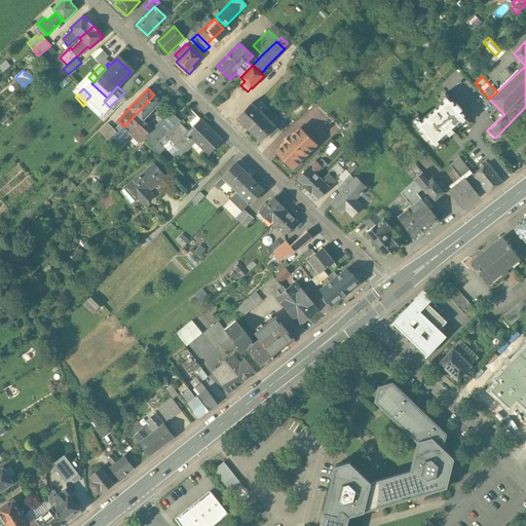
[(124,126),(123,127),(140,143),(143,139),(152,129),(143,120),(161,101),(154,95),(124,126)]
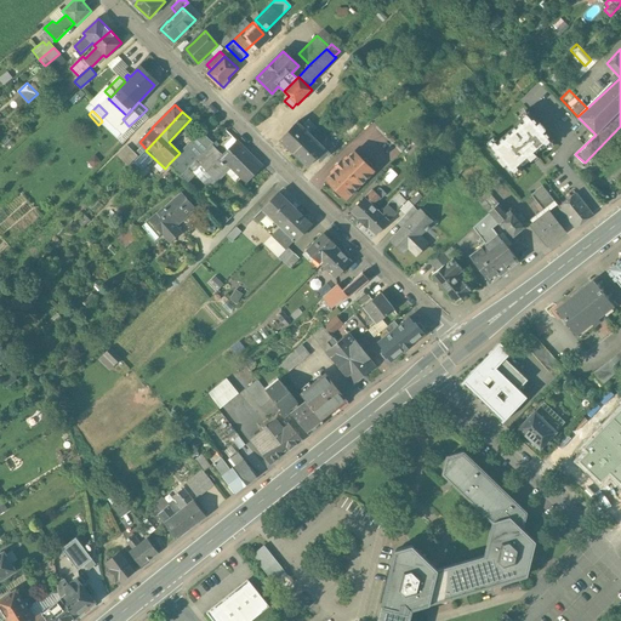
[(522,120),(499,141),(497,140),(489,147),(499,158),(497,159),(503,166),(505,165),(512,174),(520,166),(529,159),(530,160),(536,155),(535,154),(543,146),(543,147),(552,140),(545,130),(546,130),(540,123),(539,124),(529,112),(520,119),(522,120)]
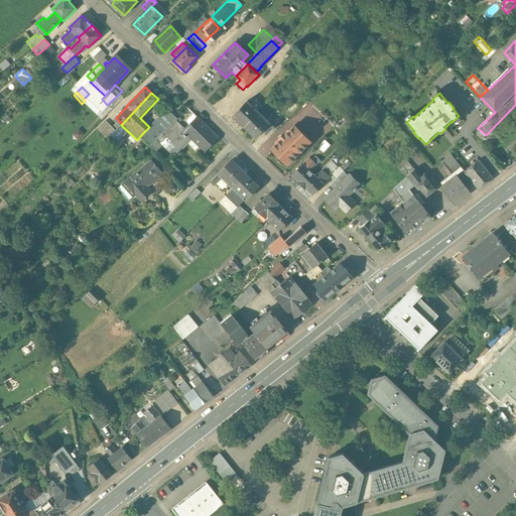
[(107,105),(103,109),(107,113),(122,100),(118,95),(107,105)]
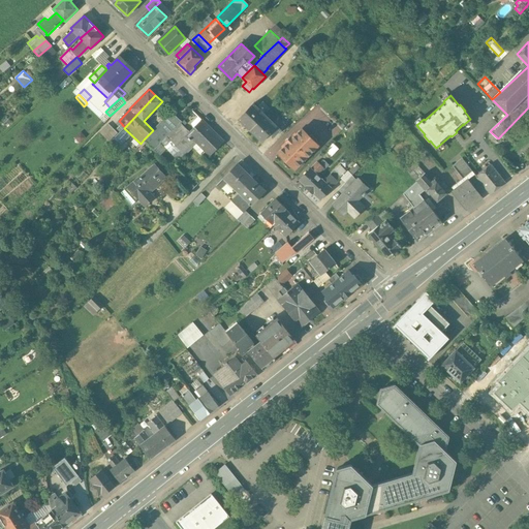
[(240,120),(250,130),(265,114),(254,104),(240,120)]
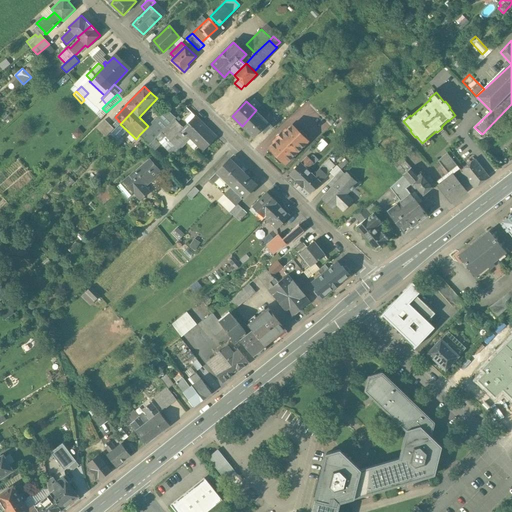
[(297,107),(292,101),(285,108),(290,114),(297,107)]
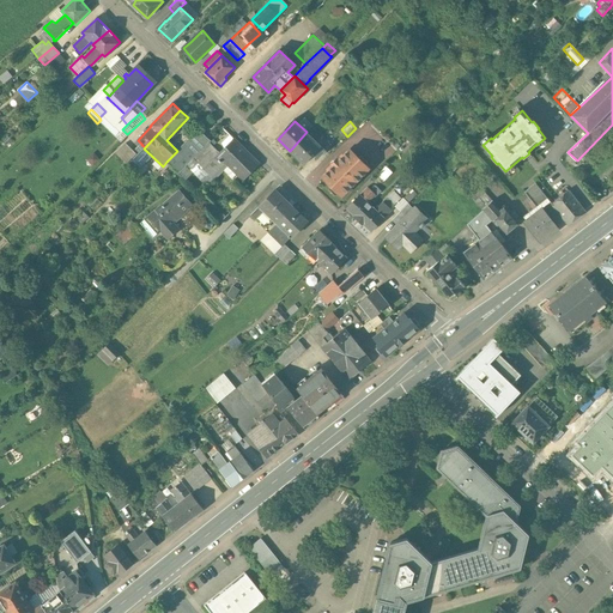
[(127,134),(122,129),(117,134),(122,140),(127,134)]
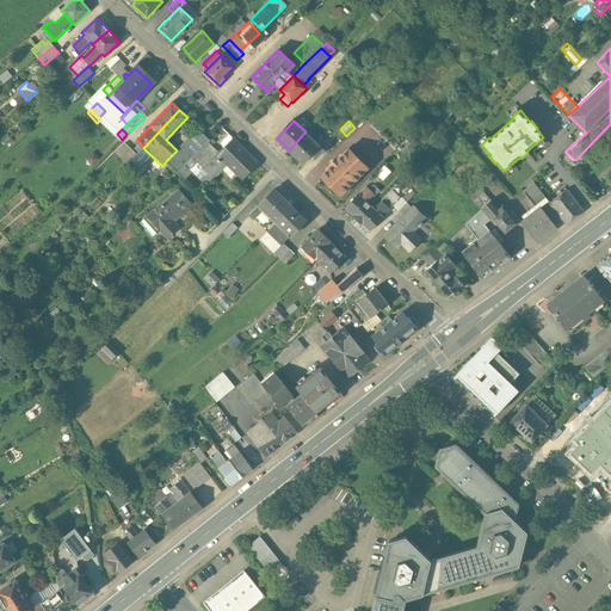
[(316,141),(306,131),(289,150),(303,164),(312,154),(316,158),(325,149),(316,141)]
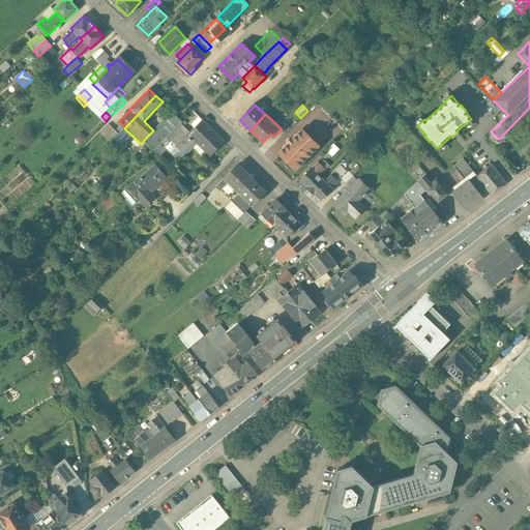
[(168,115),(164,127),(157,134),(153,130),(144,140),(154,150),(180,124),(181,122),(178,120),(173,116),(172,117),(168,115)]
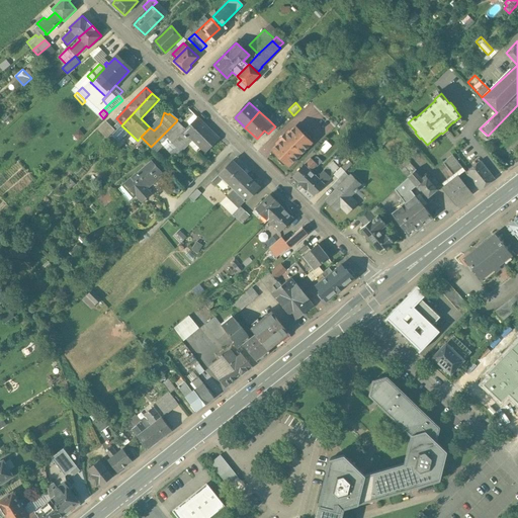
[(272,115),(268,119),(275,126),(279,121),(272,115)]
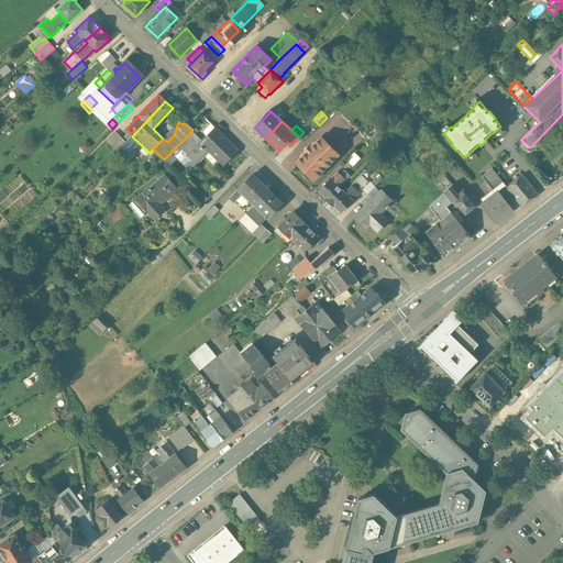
[(238,151),(214,128),(201,142),(200,142),(210,152),(205,156),(214,165),(219,161),(223,165),(238,151)]
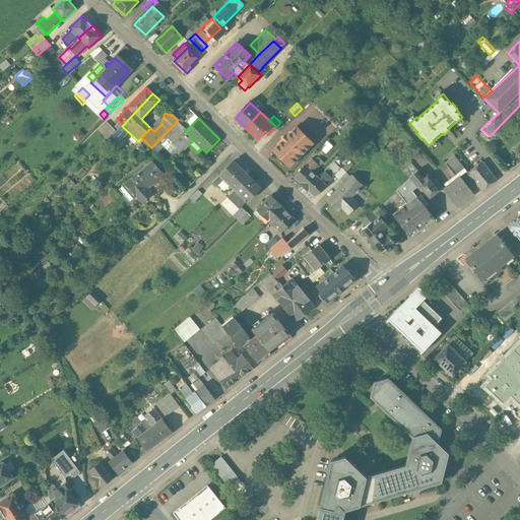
[(108,121),(100,128),(108,136),(115,130),(108,121)]
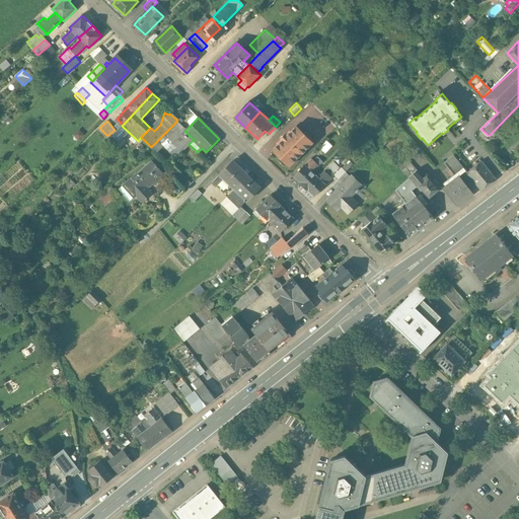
[(176,122),(158,139),(162,143),(167,139),(165,137),(178,124),(176,122)]
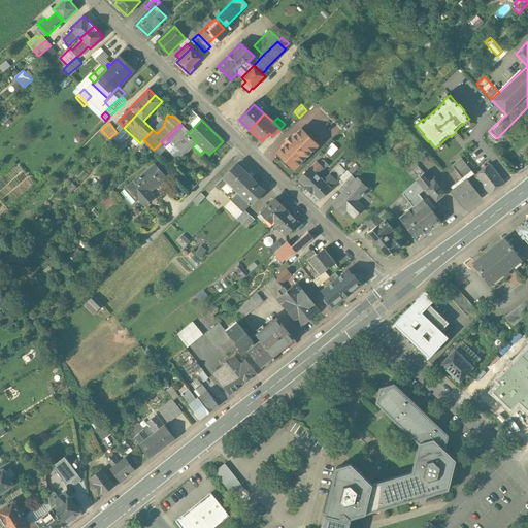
[(189,133),(182,126),(168,139),(170,141),(180,151),(175,156),(179,160),(192,146),(197,142),(188,133),(189,133)]
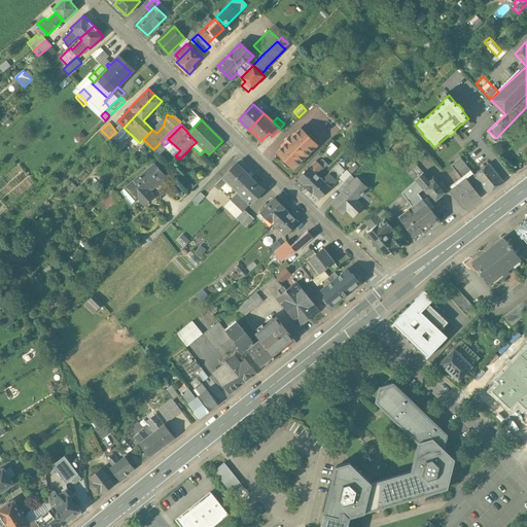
[(301,129),(294,134),(293,133),(290,137),(285,141),(282,145),(283,146),(277,151),(293,169),(317,145),(301,129)]
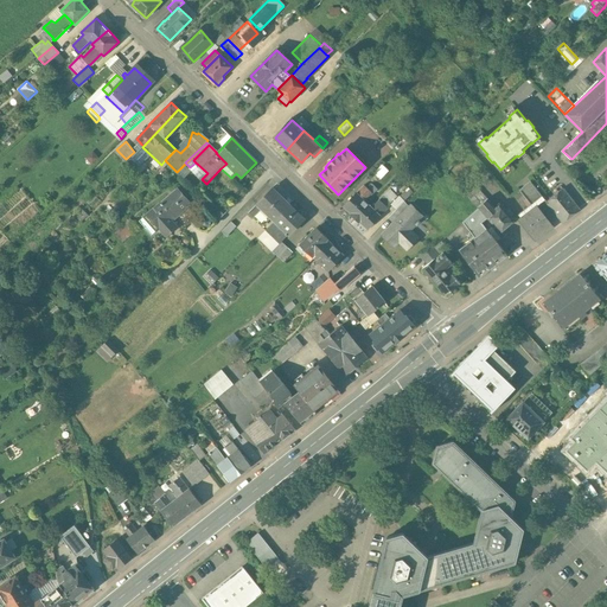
[(196,163),(190,167),(202,179),(208,173),(196,163)]
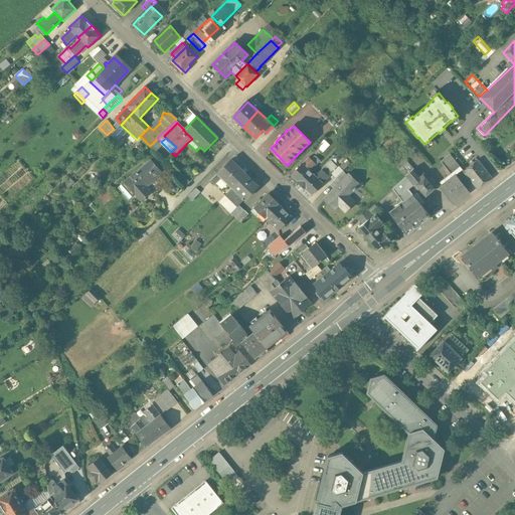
[(450,154),(441,162),(442,162),(450,172),(448,174),(449,176),(441,182),(443,185),(455,175),(457,176),(464,171),(450,154)]
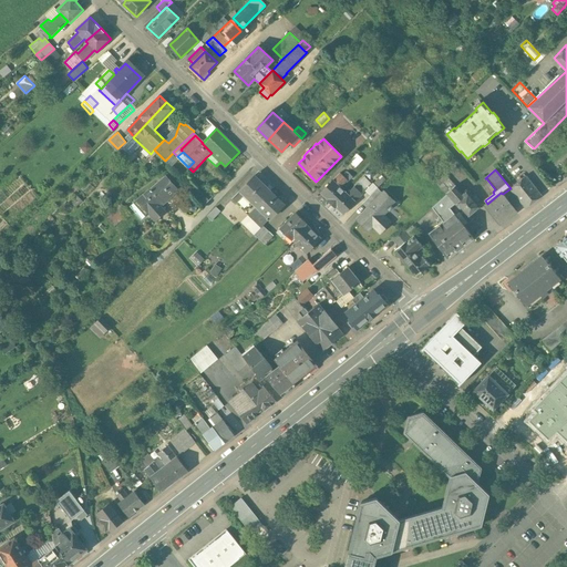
[(130,206),(142,219),(145,216),(147,214),(148,212),(156,220),(165,213),(161,207),(178,191),(165,176),(161,172),(146,184),(151,189),(151,191),(150,189),(138,199),(138,200),(136,202),(134,203),(130,206)]
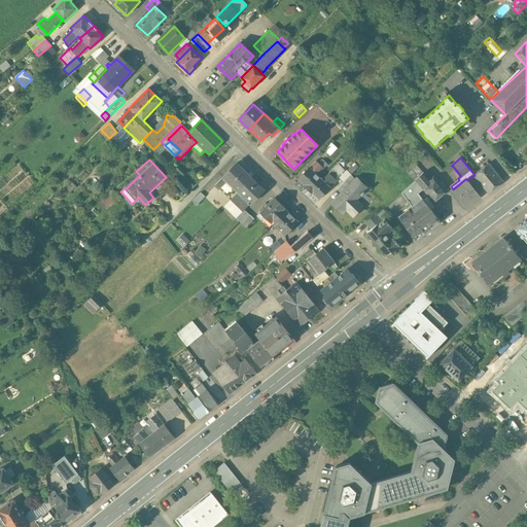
[(412,160),(403,167),(408,172),(416,165),(412,160)]
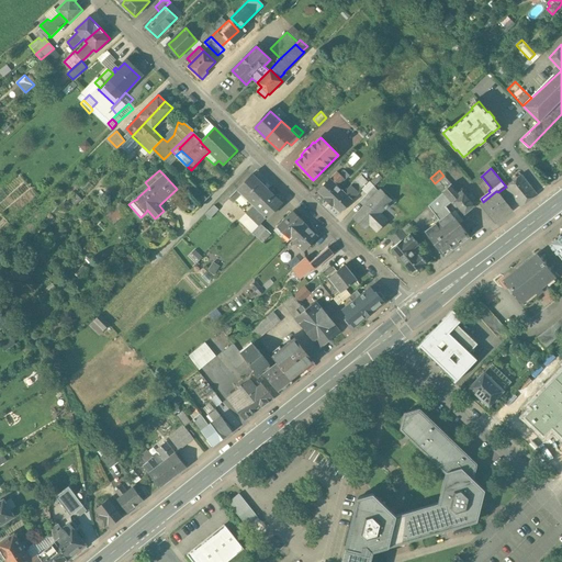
[(340,175),(337,171),(330,178),(338,186),(349,175),(345,171),(340,175)]
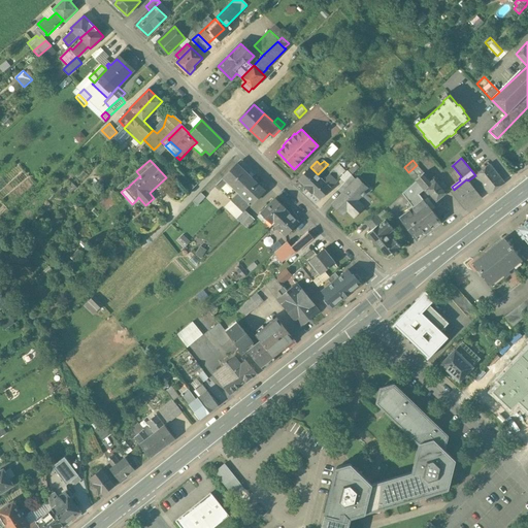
[(252,178),(236,164),(223,177),(238,193),(252,178)]
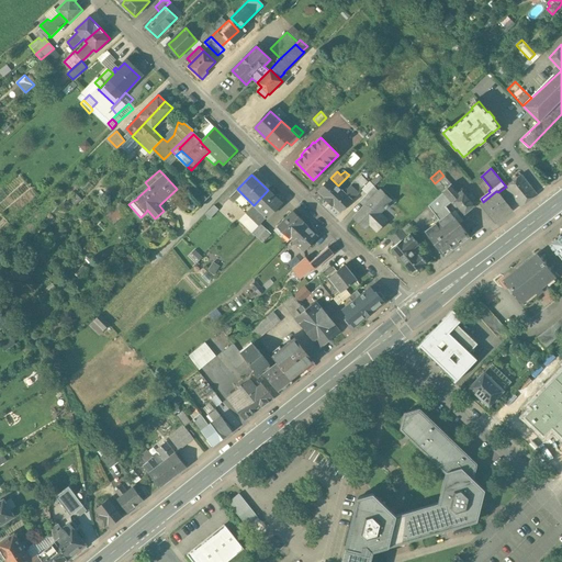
[(506,187),(520,206),(537,194),(521,175),(506,187)]
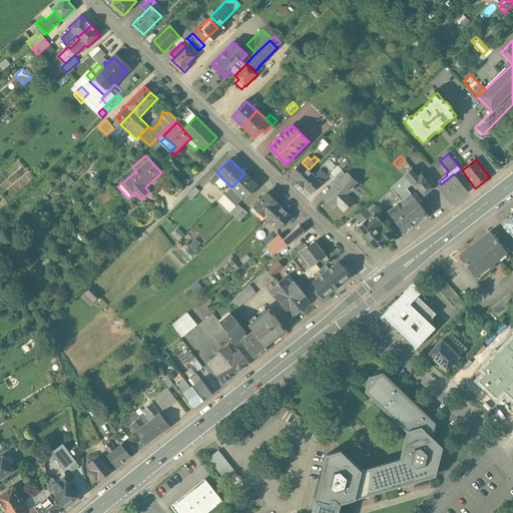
[(309,169),(302,162),(290,174),(300,184),(312,172),(309,169)]
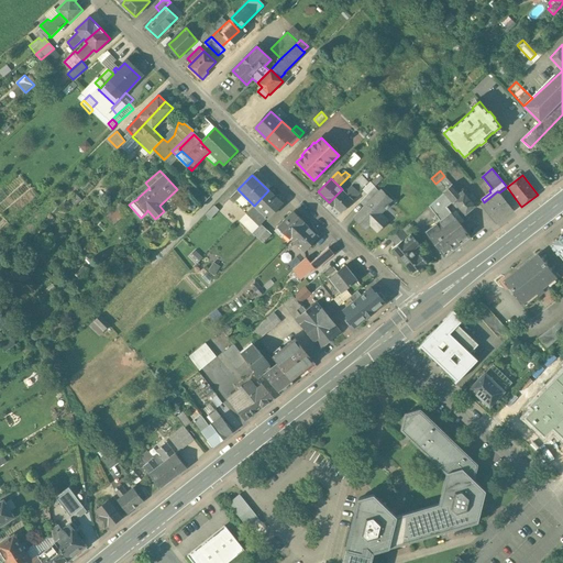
[(461,194),(452,185),(443,192),(444,192),(451,201),(464,216),(476,203),(464,190),(461,194)]
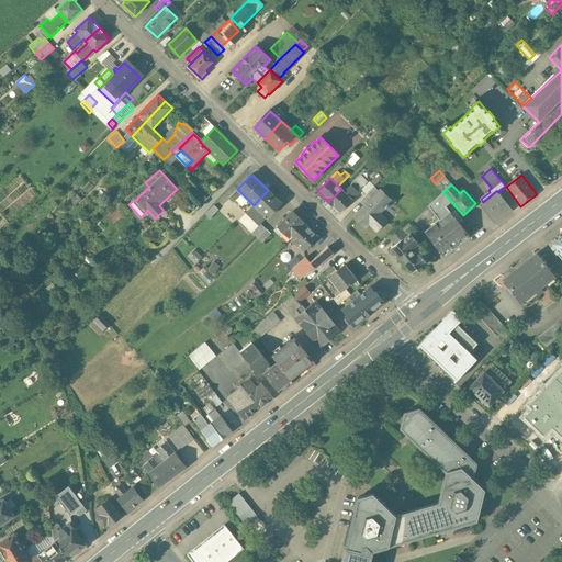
[(355,189),(351,186),(345,192),(352,200),(359,193),(355,189)]
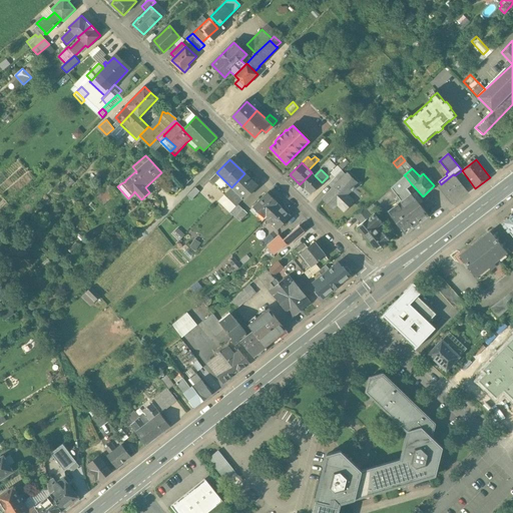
[(342,170),(328,184),(333,189),(347,175),(342,170)]
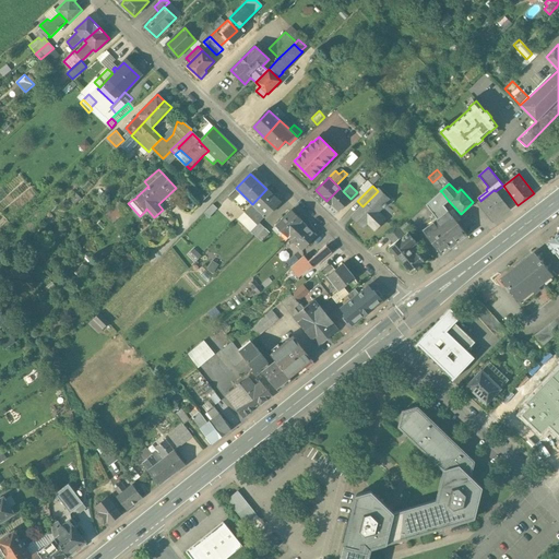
[(363,206),(354,215),(364,225),(368,222),(375,227),(383,217),(377,211),(382,205),(384,207),(388,204),(385,202),(391,197),(381,187),(378,191),(363,206)]
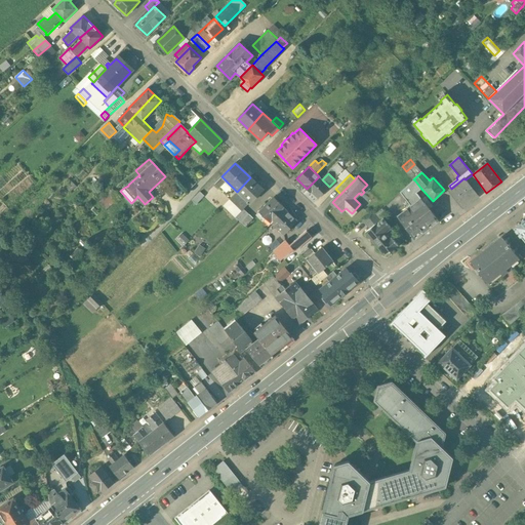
[(319,176),(307,189),(318,199),(329,187),(322,179),(319,176)]
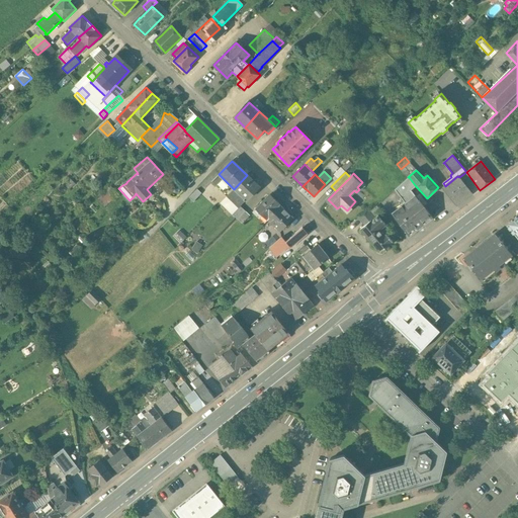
[(234,189),(227,196),(238,207),(240,205),(245,200),(247,201),(260,187),(247,175),(234,189)]
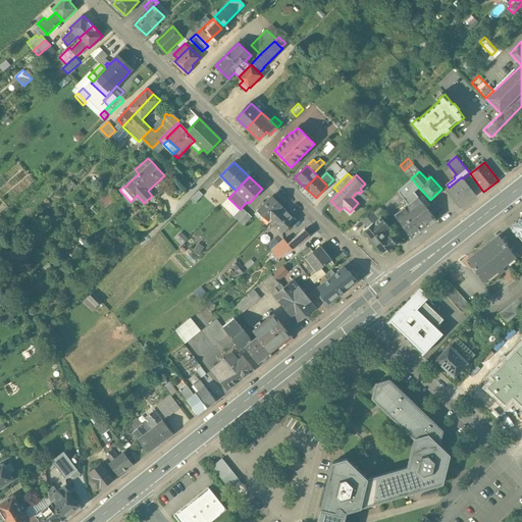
[(463,178),(461,177),(449,188),(447,189),(460,207),(475,196),(463,178)]
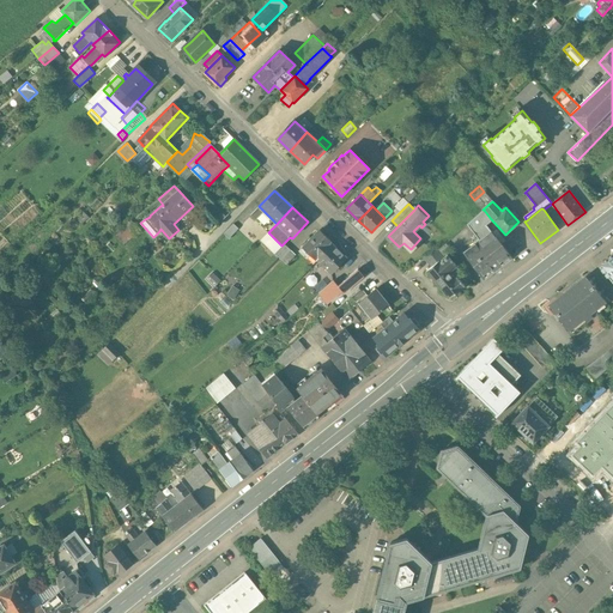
[(484,210),(466,225),(474,234),(491,219),(484,210)]
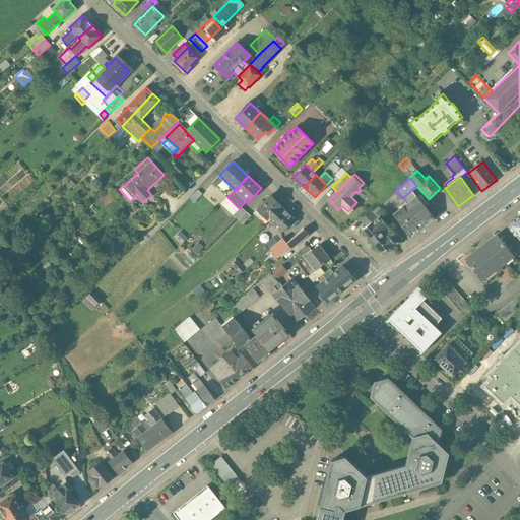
[(119,195),(111,187),(99,200),(105,207),(119,195)]
